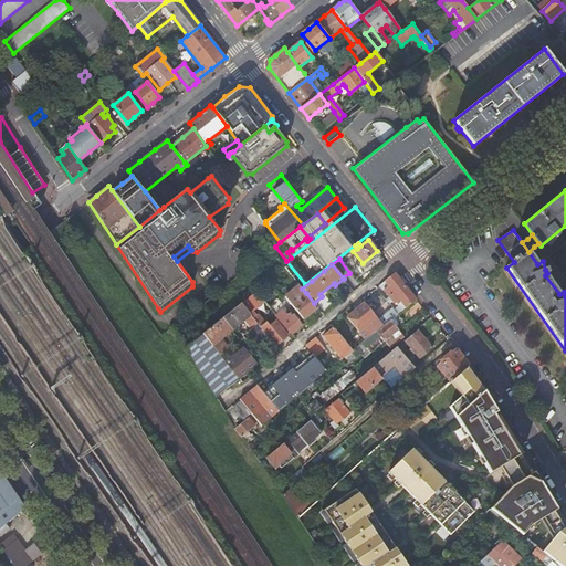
[(416,300),(395,272),(384,281),(387,286),(383,290),(396,305),(397,304),(399,306),(392,311),(390,312),(379,321),(384,325),(397,315),(416,300)]
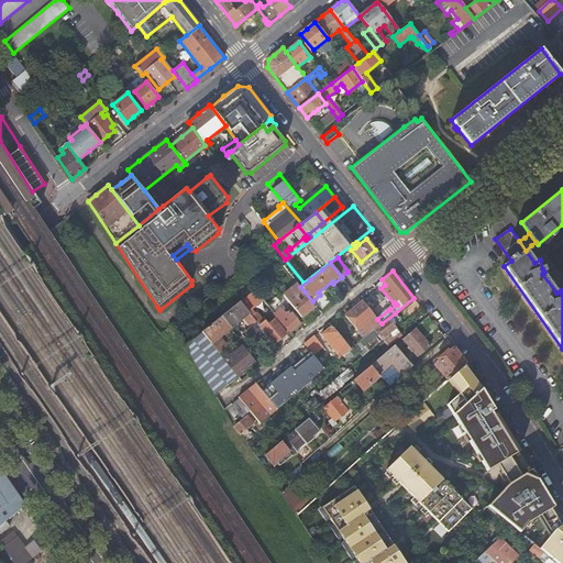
[(282,288),(293,301),(298,297),(287,284),(282,288)]
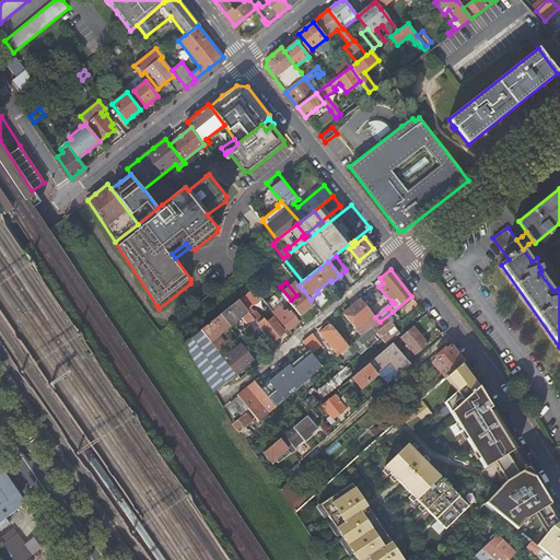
[(251,307),(261,298),(253,288),(238,299),(248,311),(255,319),(266,333),(272,341),(276,338),(278,337),(283,331),(271,316),(266,322),(263,317),(261,318),(255,311),(254,312),(251,307)]
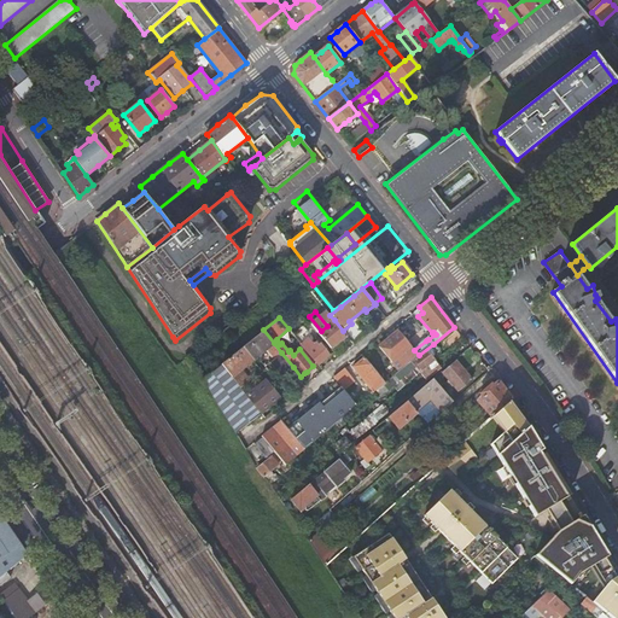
[(321,331),(319,333),(331,348),(347,336),(343,331),(334,320),(327,326),(321,331)]
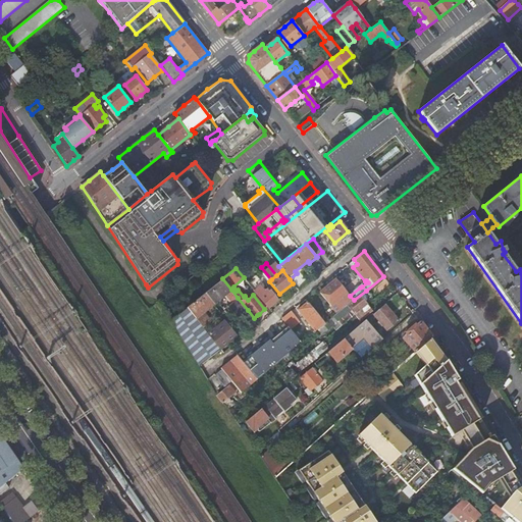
[(222,278),(216,283),(205,293),(214,304),(216,302),(231,290),(222,278)]
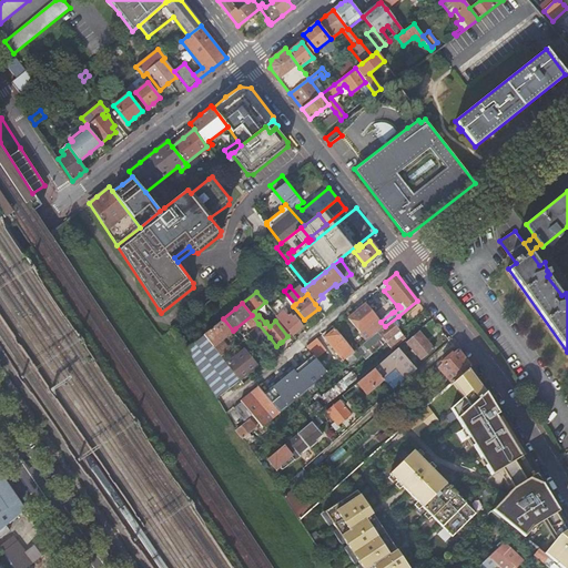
[(377,317),(365,303),(347,317),(367,342),(385,326),(381,322),(377,317)]
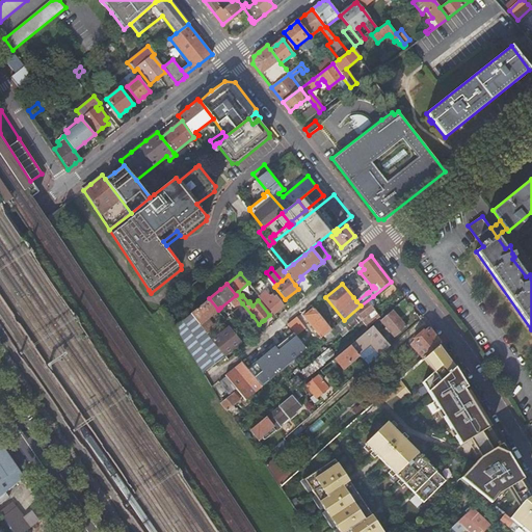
[(259,296),(273,314),(283,306),(275,295),(271,298),(265,291),(259,296)]
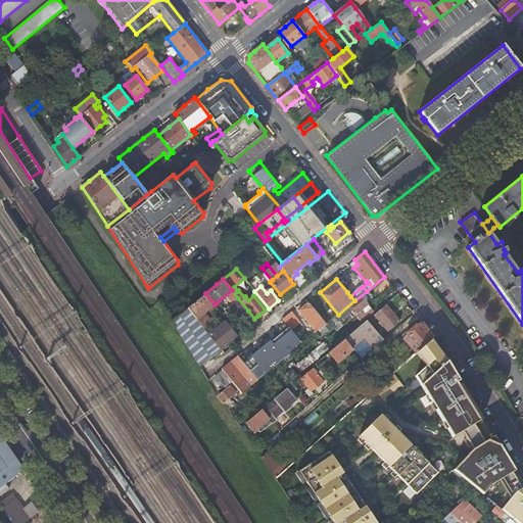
[(370,295),(367,291),(354,300),(338,315),(334,318),(338,323),(351,312),(354,316),(367,305),(368,304),(364,300),(370,295)]
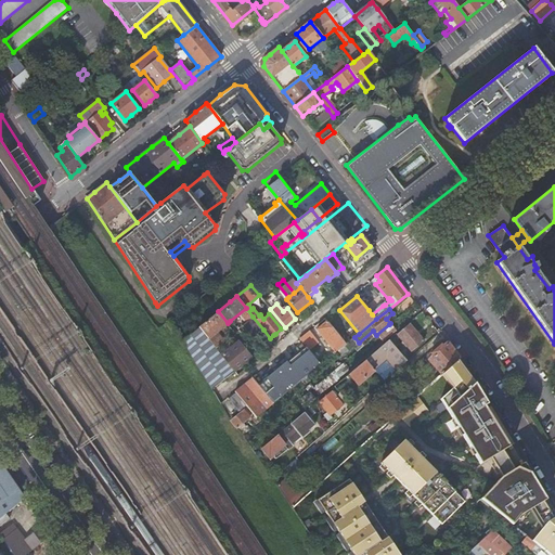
[(228,323),(218,311),(199,326),(204,333),(216,347),(223,341),(216,332),(228,323)]
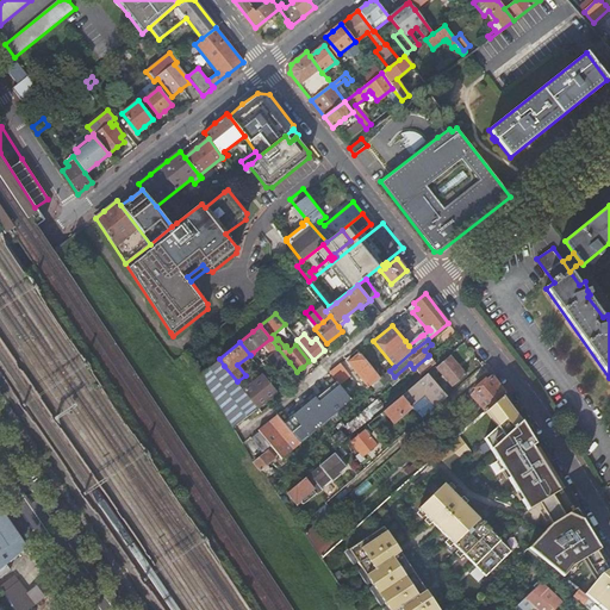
[(278,372),(290,362),(278,348),(266,358),(278,372)]
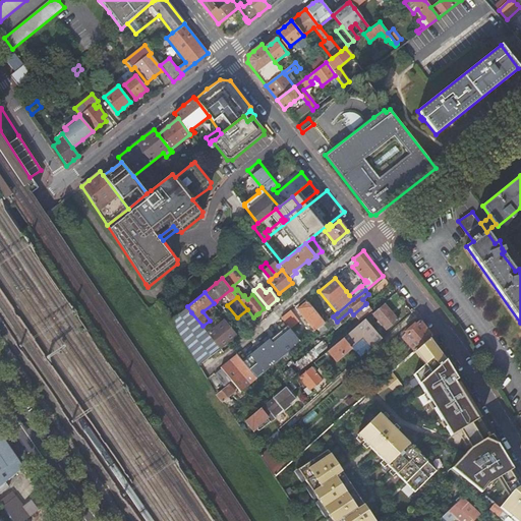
[(313,310),(306,301),(297,309),(314,331),(324,324),(313,310)]
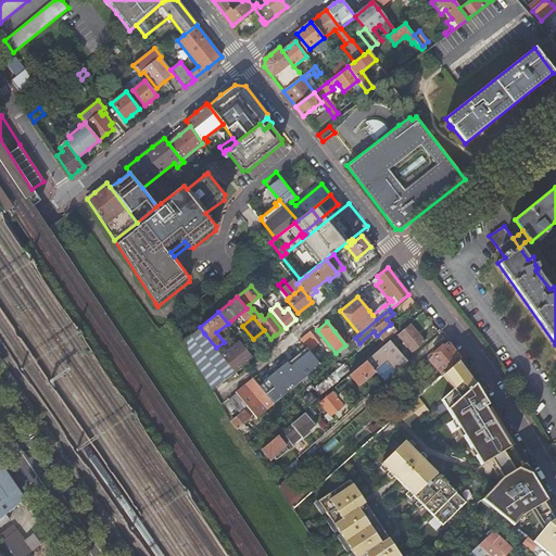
[(395,330),(390,325),(377,336),(382,342),(395,330)]
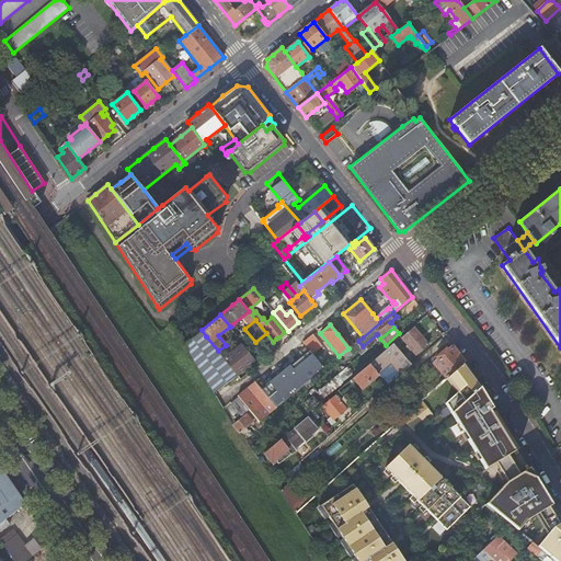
[(414,355),(427,344),(413,328),(401,339),(414,355)]
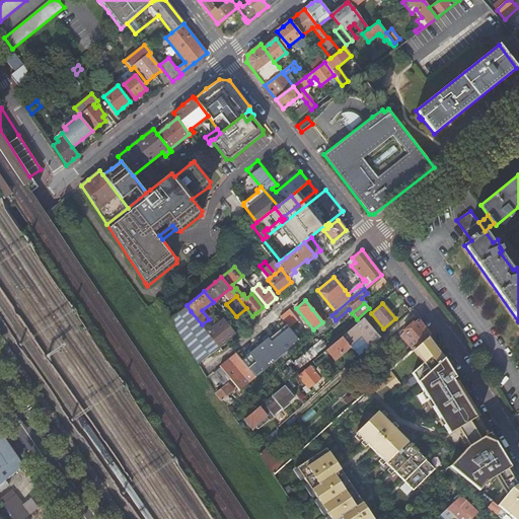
[(187,305),(176,313),(181,319),(191,311),(187,305)]
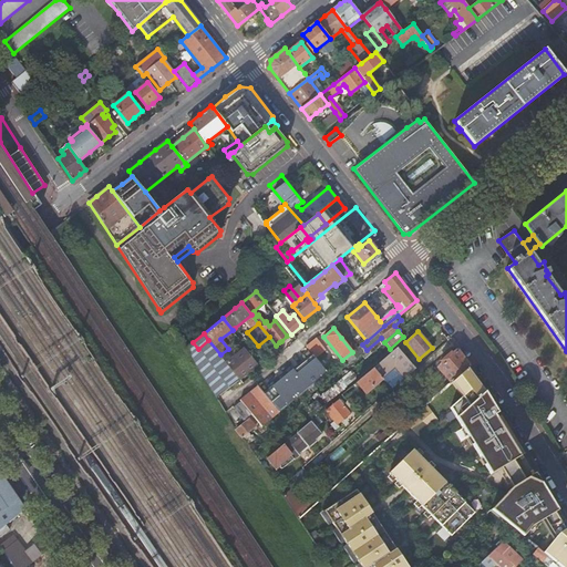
[(316,338),(306,347),(312,354),(315,358),(325,350),(316,338)]
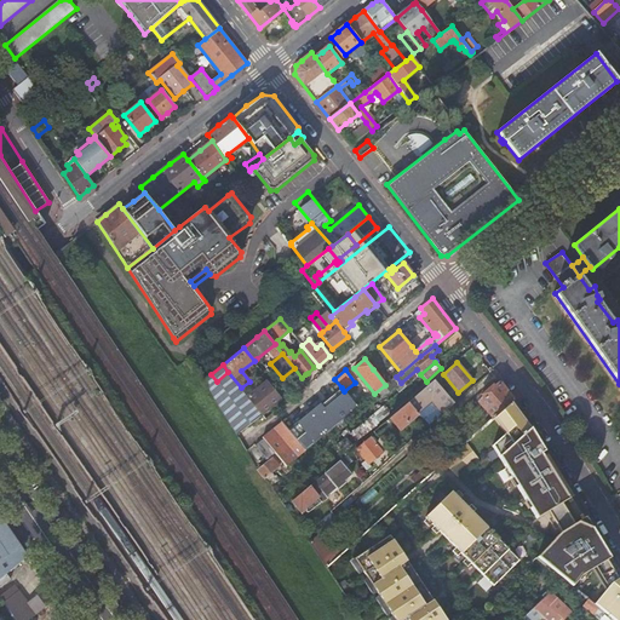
[(258,417),(262,414),(248,396),(245,394),(241,388),(228,372),(217,382),(236,406),(245,399),(258,417)]
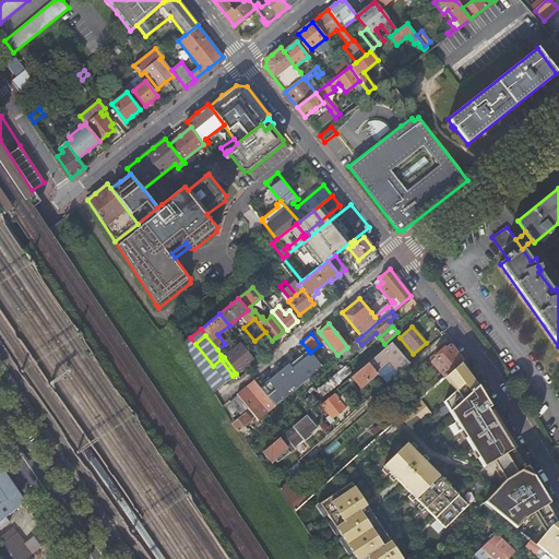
[(190,337),(182,344),(202,375),(214,391),(218,388),(205,371),(213,366),(195,344),(190,337)]
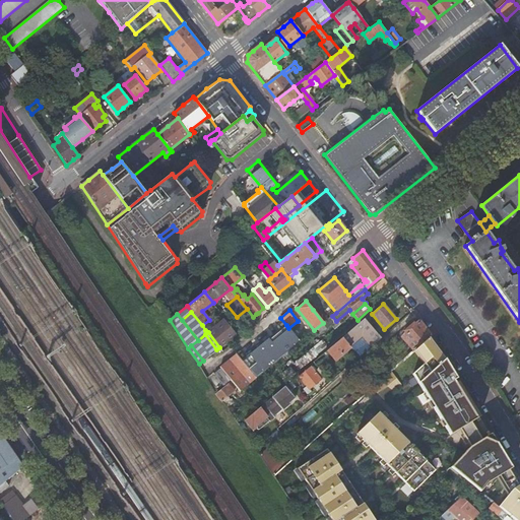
[(381,338),(364,319),(342,337),(350,347),(360,358),(381,338)]
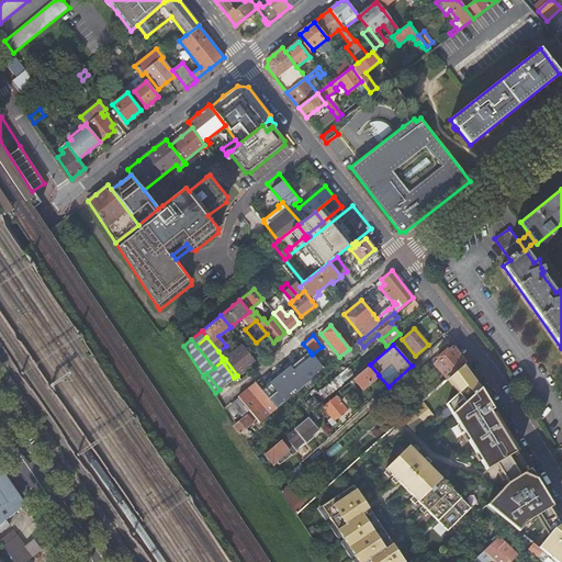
[(229,350),(226,346),(218,351),(222,357),(229,350)]
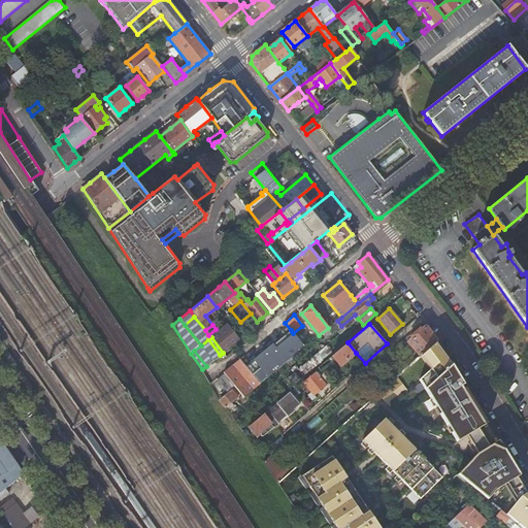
[(227,326),(211,337),(223,353),(238,340),(227,326)]
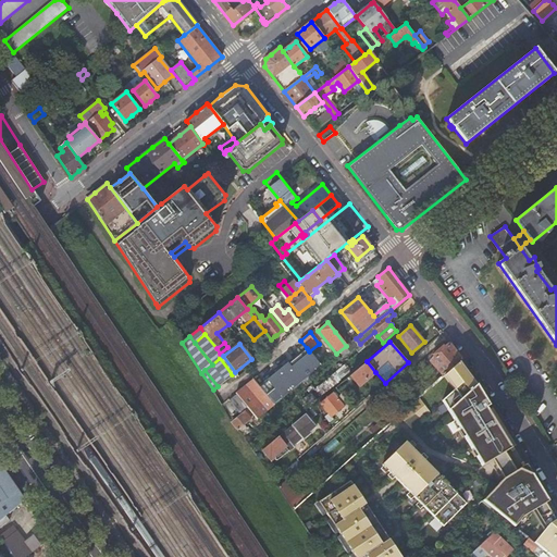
[(336,354),(326,362),(331,367),(342,357),(351,348),(348,344),(346,346),(336,354)]
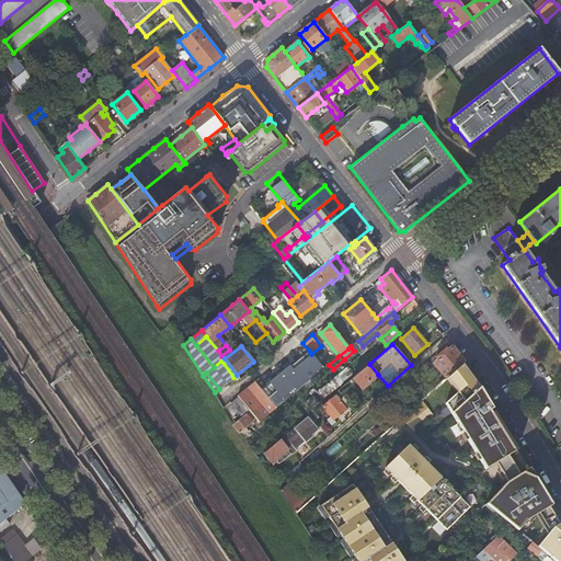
[(464,362),(453,347),(433,364),(448,381),(466,367),(464,362)]
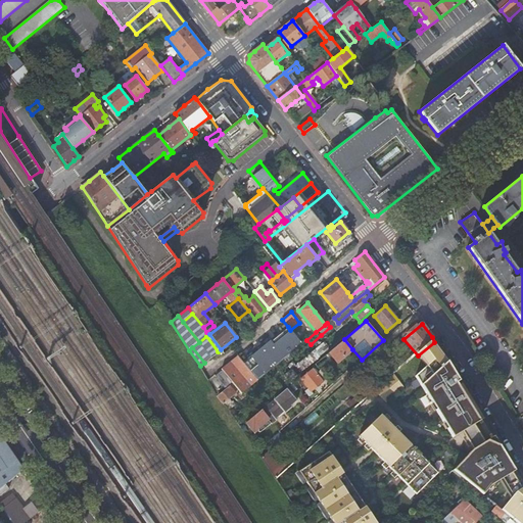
[(290,330),(288,327),(244,364),(237,355),(221,369),(223,371),(232,382),(241,393),(301,344),(290,330)]
